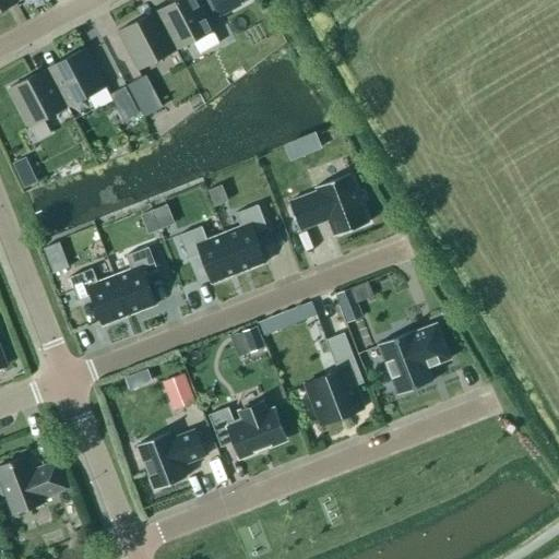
[(0,0),(0,10),(15,2),(13,0),(0,0)]
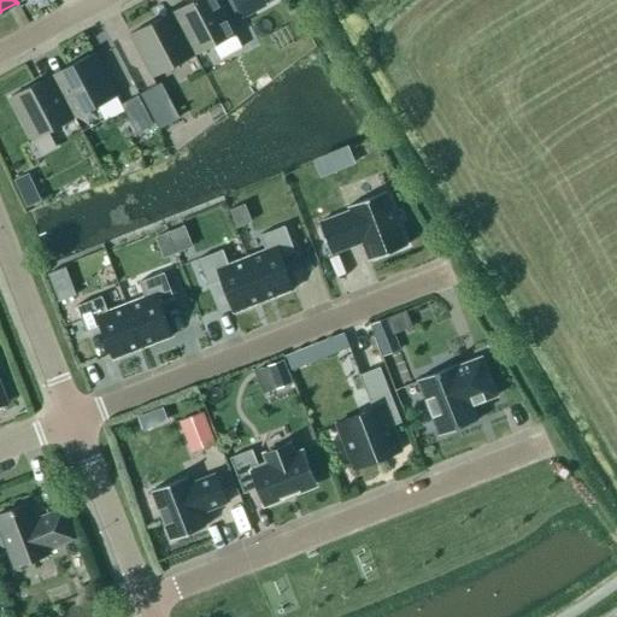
[(192,0),(171,12),(194,54),(236,31),(218,0),(192,0)]
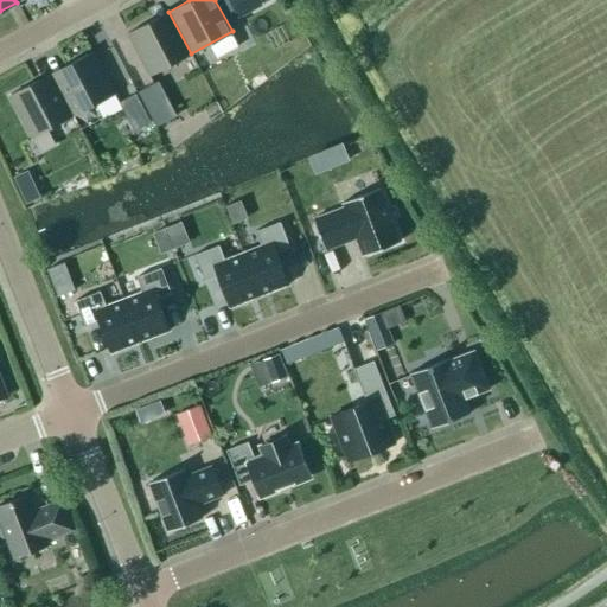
[(260,0),(228,0),(237,17),(262,4),(260,0)]
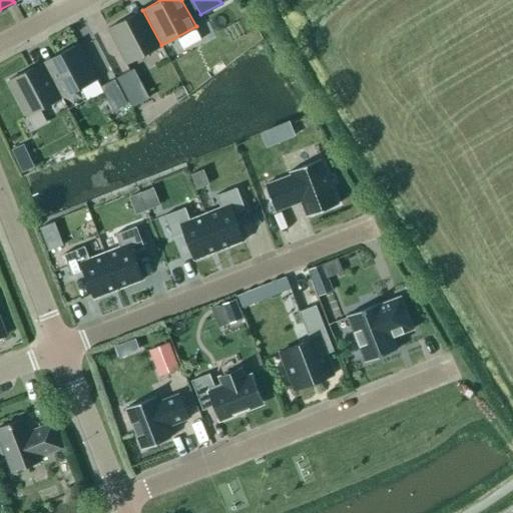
[(126,64),(161,45),(142,10),(107,29),(126,64)]
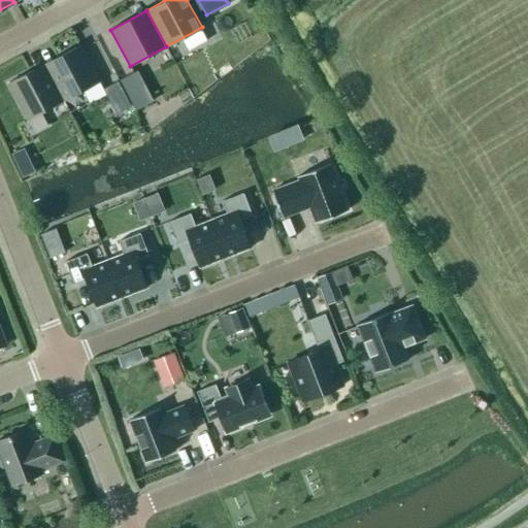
[(43,65),(63,102),(100,83),(80,45),(43,65)]
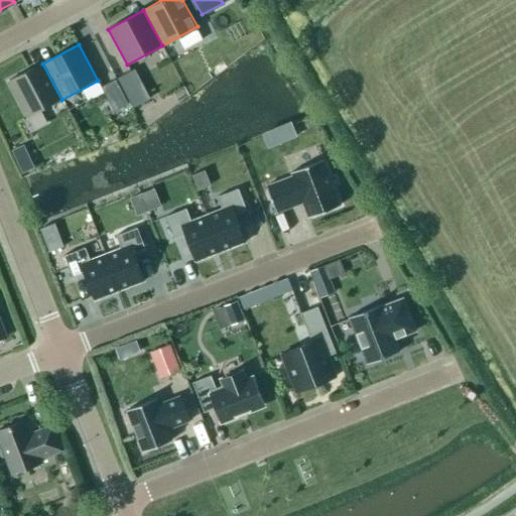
[(61,100),(42,63),(8,82),(26,118),(61,100)]
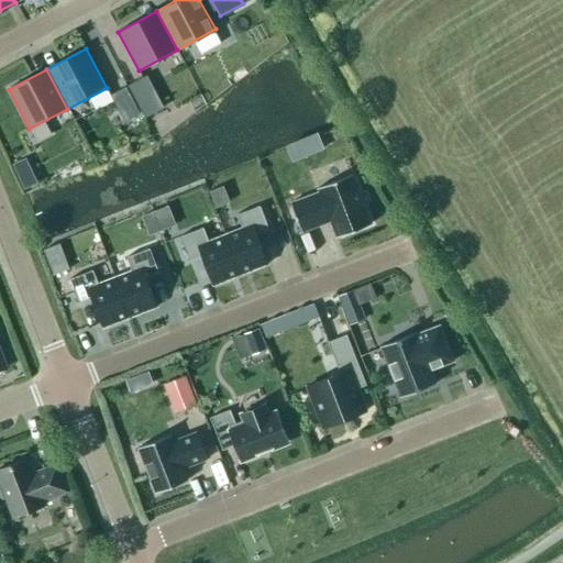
[(142,78),(128,86),(145,118),(159,110),(142,78)]
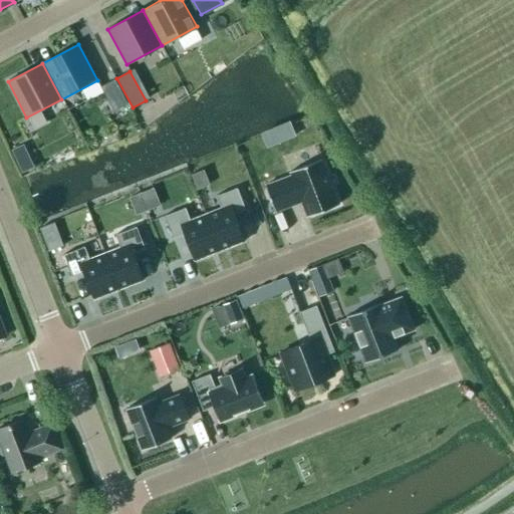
[(115,84),(104,90),(115,111),(126,105),(115,84)]
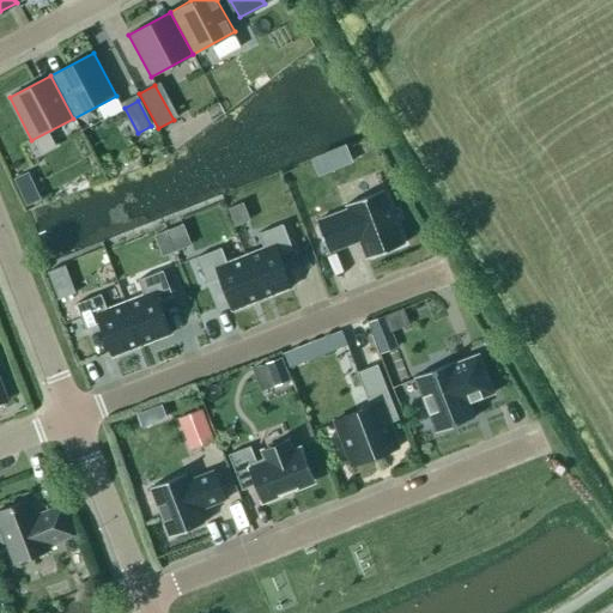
[(17,193),(23,206),(36,200),(31,187),(17,193)]
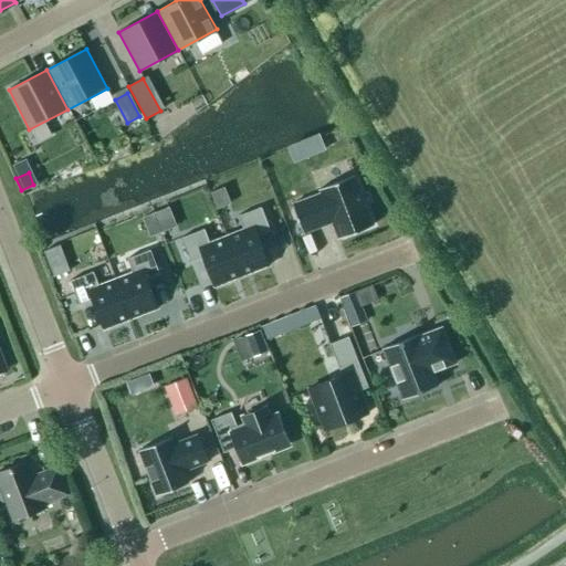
[(374,222),(354,173),(320,187),(321,190),(292,202),(304,231),(333,219),(339,236),(374,222)]
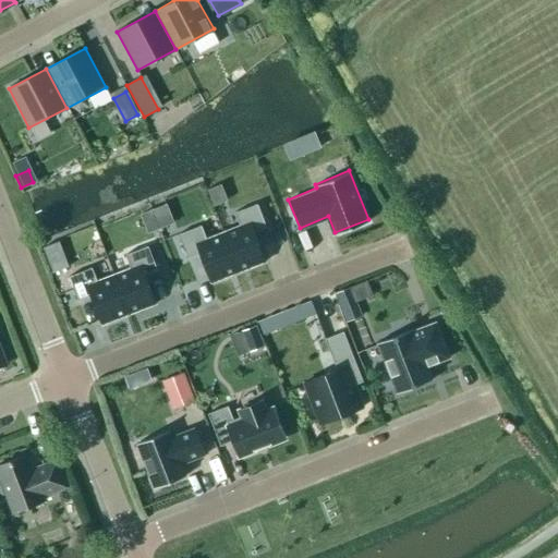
[(240,226),(223,232),(239,270),(265,261),(254,231),(266,227),(257,203),(234,211),(240,226)]
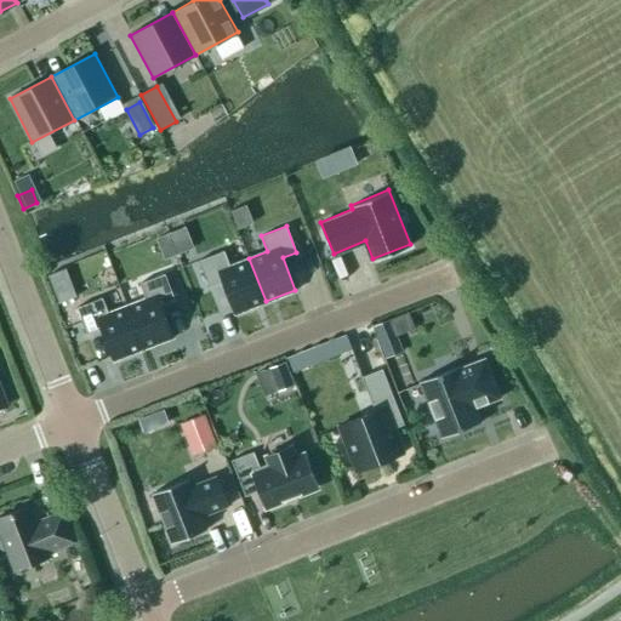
[(223,250),(199,260),(209,286),(223,280),(235,313),(266,301),(249,258),(229,266),(223,250)]
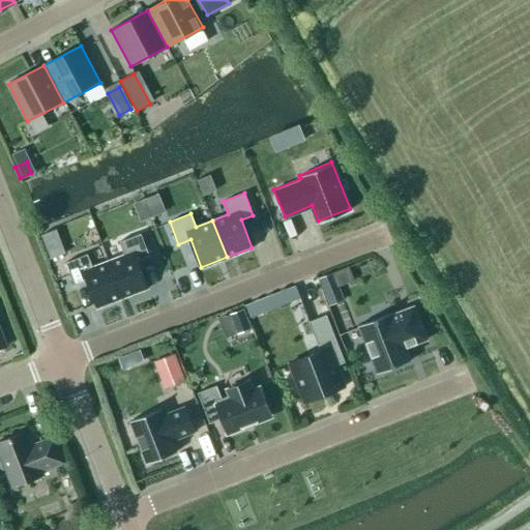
[(124,255),(108,261),(122,298),(148,288),(137,260),(149,256),(141,233),(119,241),(124,255)]
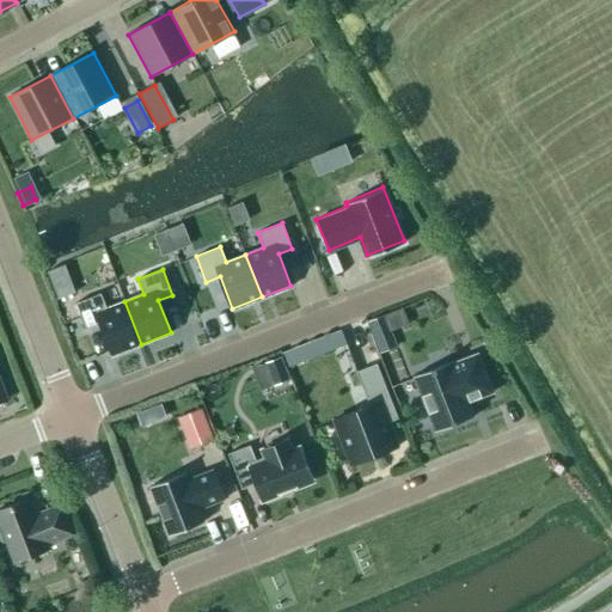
[(101,293),(75,303),(86,329),(99,323),(112,355),(141,344),(124,301),(106,308),(101,293)]
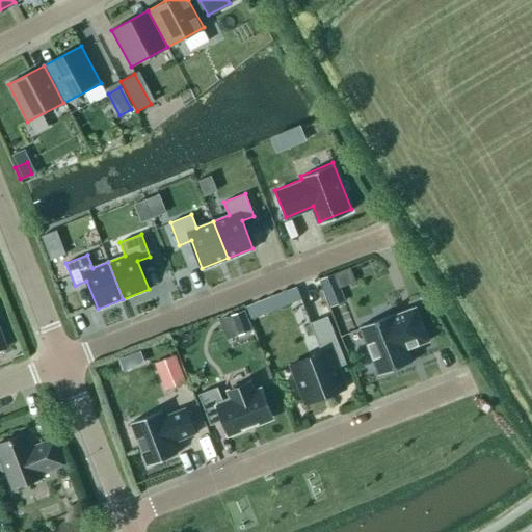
[(334,274),(320,280),(330,307),(345,301),(340,289),(355,283),(349,268),(334,274)]
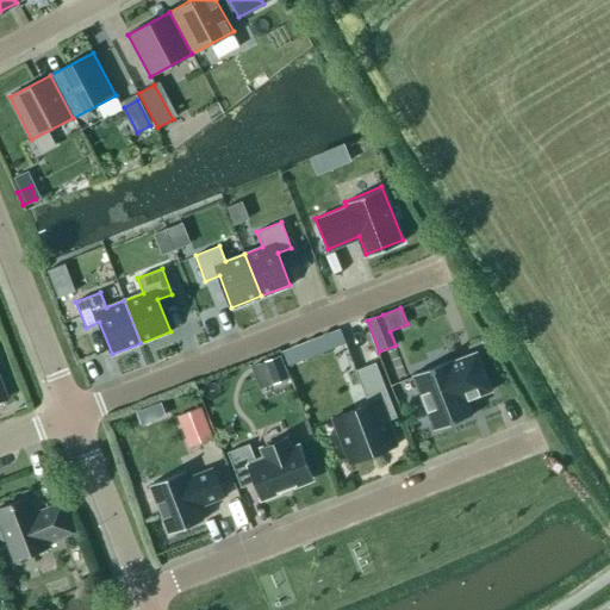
[(340,329),(302,344),(307,359),(346,343),(340,329)]
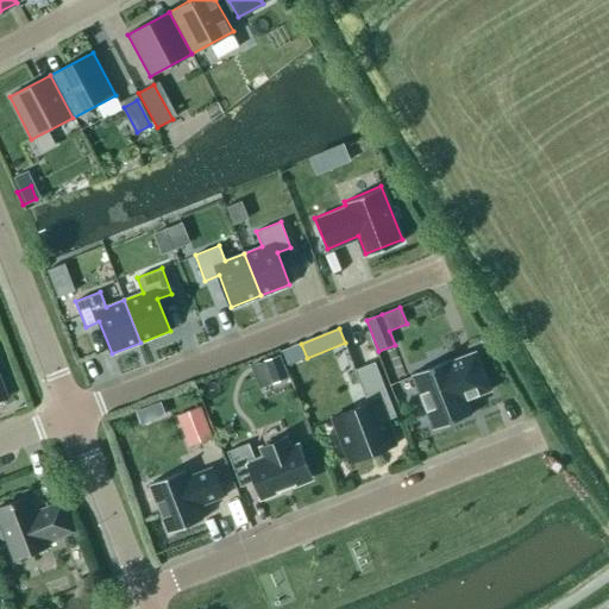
[(450,359),(412,375),(433,429),(471,415),(466,401),(490,391),(475,352),(451,362),(450,359)]
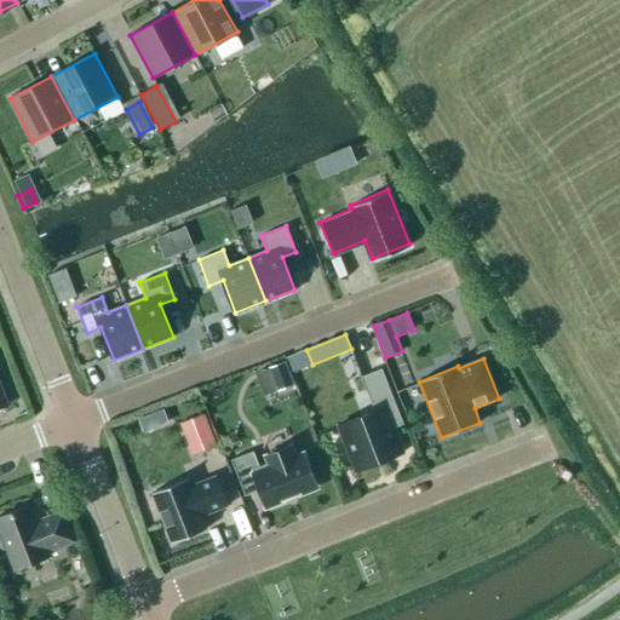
[(285,362),(269,368),(279,390),(293,384),(285,362)]
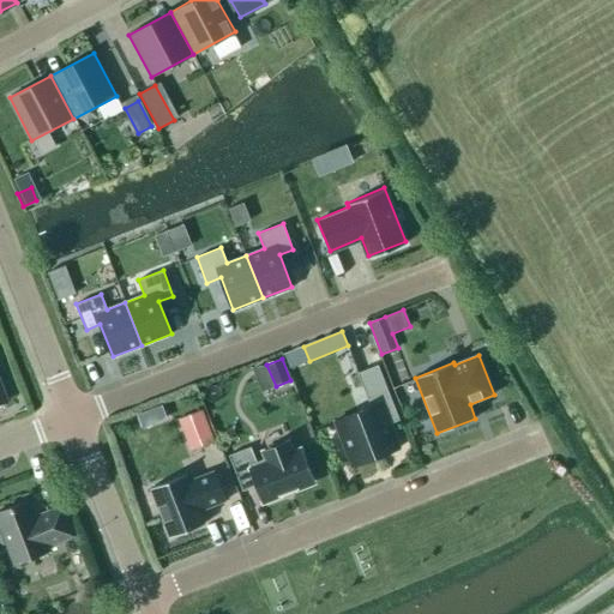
[(378,366),(356,373),(371,408),(333,422),(351,468),(399,449),(390,425),(399,421),(378,366)]
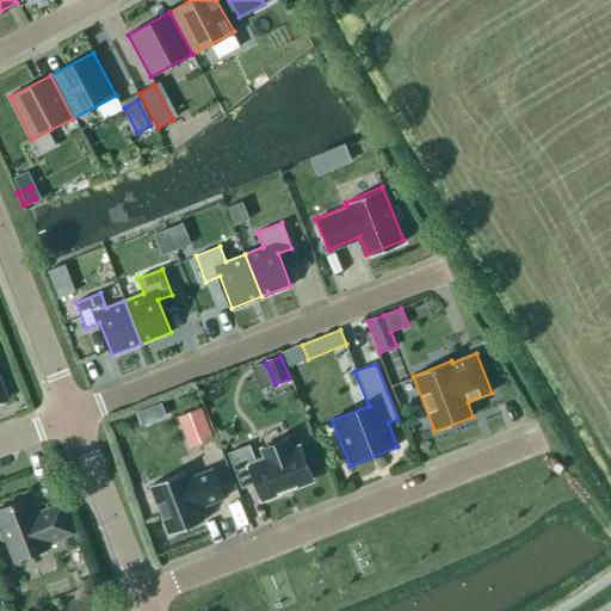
[(201,408),(178,418),(190,449),(214,440),(201,408)]
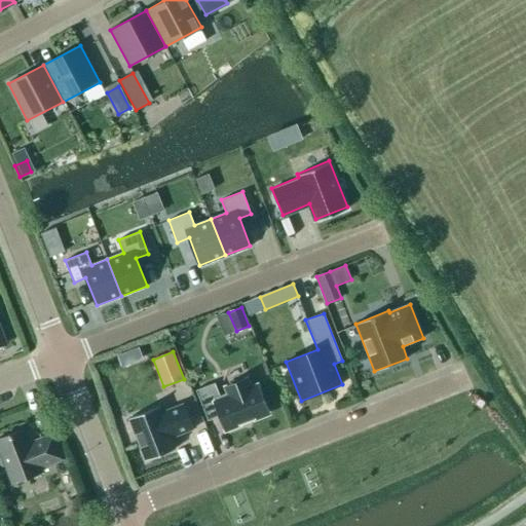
[(249,389),(246,380),(226,387),(228,392),(219,397),(214,383),(195,390),(208,421),(220,416),(225,429),(267,413),(257,386),(249,389)]
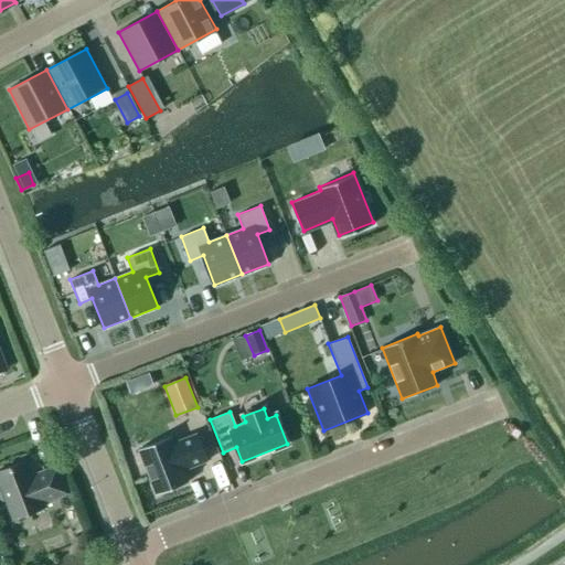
[(208,461),(196,434),(172,444),(170,437),(138,449),(156,496),(188,483),(182,470),(208,461)]
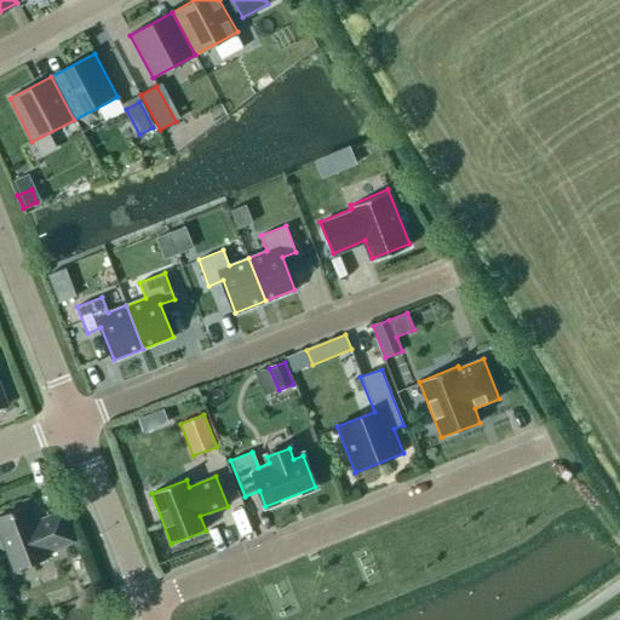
[(50,557),(47,552),(75,543),(63,511),(44,518),(46,523),(38,526),(30,506),(0,517),(0,546),(1,549),(6,551),(13,570),(50,557)]
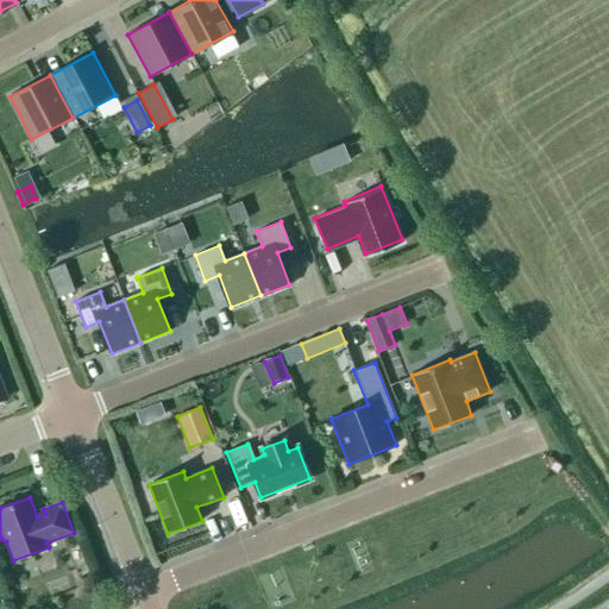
[(96,589),(90,575),(74,582),(79,595),(96,589)]
